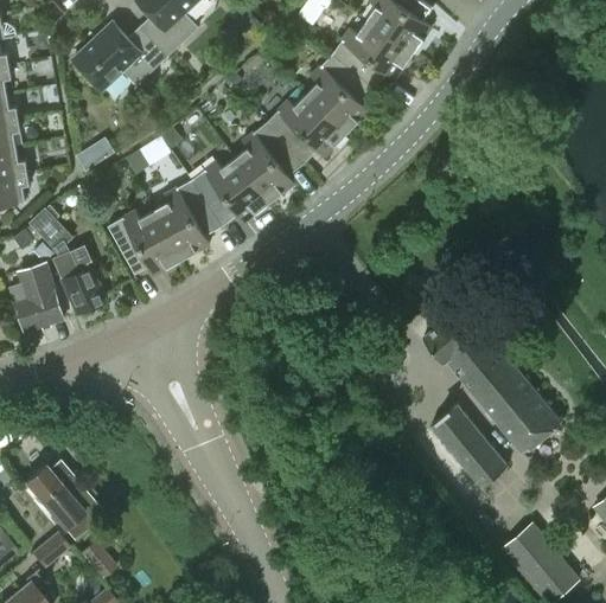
[(184,14),(198,0),(138,0),(152,15),(138,29),(166,58),(197,29),(184,14)]
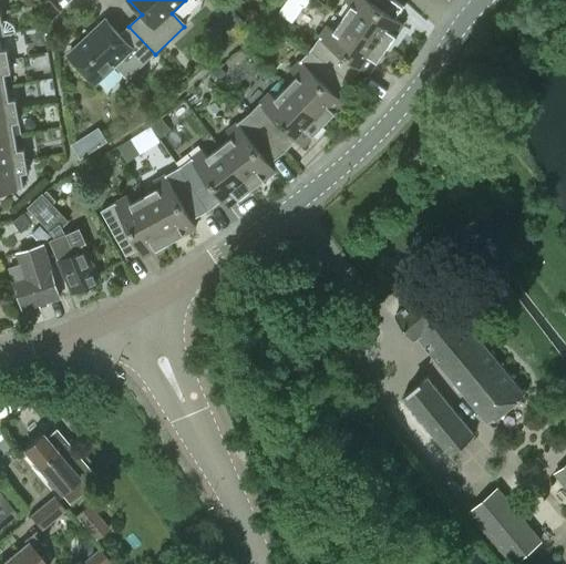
[(289,0),(304,10),(310,0),(289,0)]
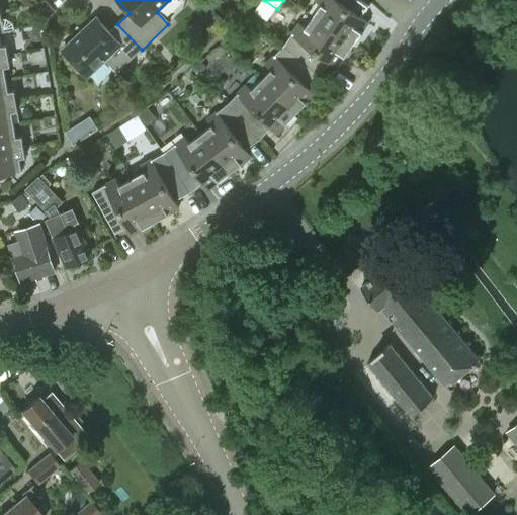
[(360,19),(368,8),(356,0),(315,0),(314,3),(320,7),(312,18),(351,47),(366,24),(360,19)]
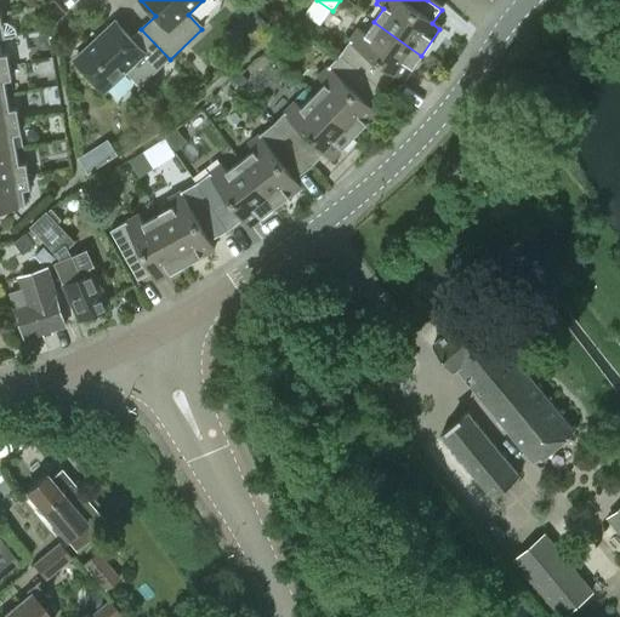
[(403,81),(421,56),(374,22),(364,35),(357,30),(339,57),(382,93),(394,76),(403,81)]
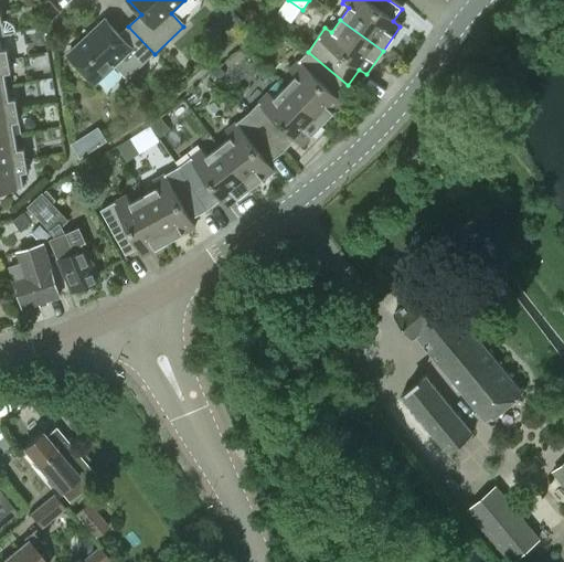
[(128,27),(116,39),(102,23),(66,56),(94,86),(113,67),(126,82),(155,54),(128,27)]
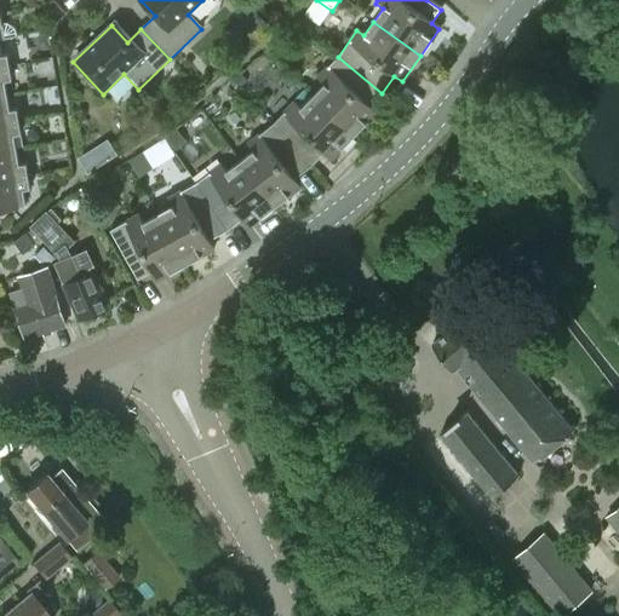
[(367,108),(382,93),(338,57),(316,79),(322,85),(310,97),(353,138),(374,114),(367,108)]
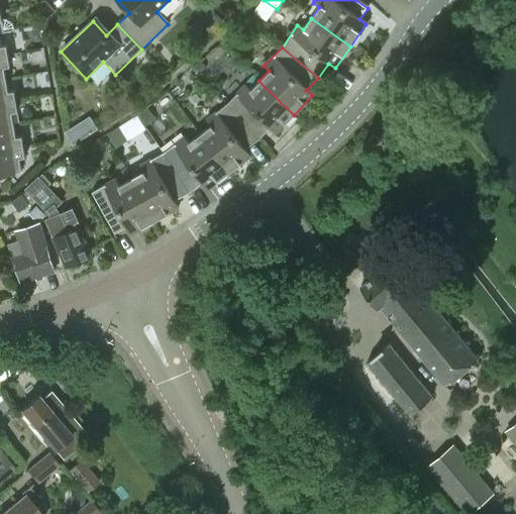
[(3,69),(9,68),(7,57),(0,58),(0,81),(5,81),(3,69)]
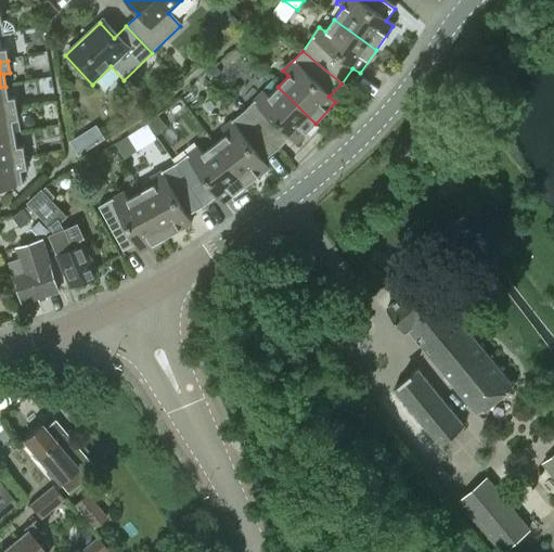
[(214,68),(207,74),(211,79),(218,74),(214,68)]
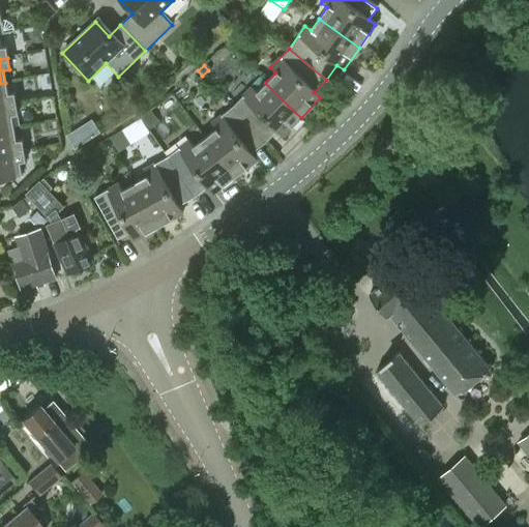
[(13,94),(7,95),(5,83),(0,83),(0,107),(15,105),(13,94)]
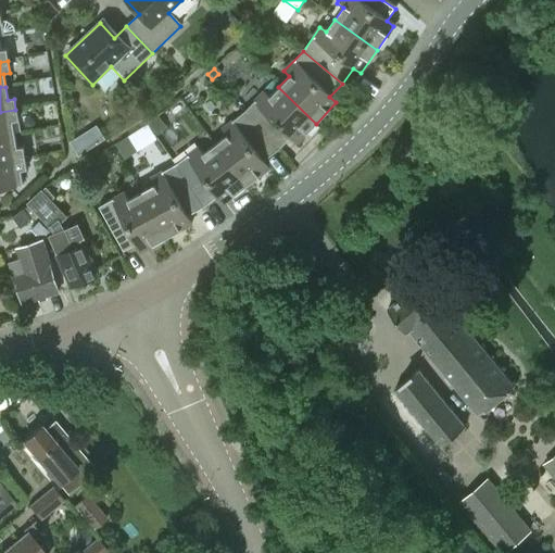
[(295,145),(316,124),(278,87),(268,98),(263,92),(242,113),(277,152),(289,138),(295,145)]
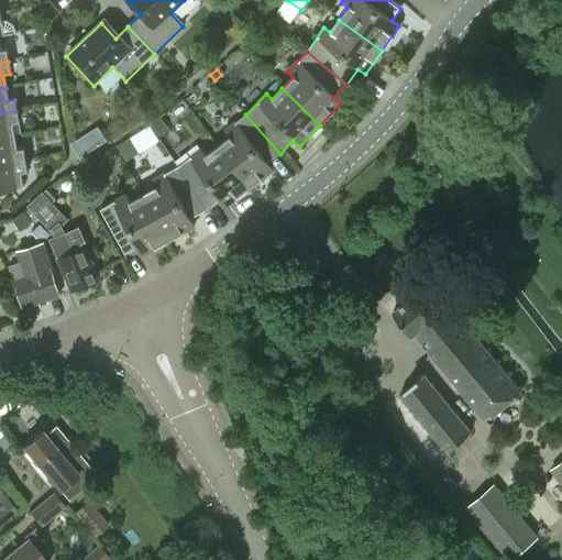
[(11,124),(18,123),(15,111),(0,113),(0,139),(13,138),(11,124)]
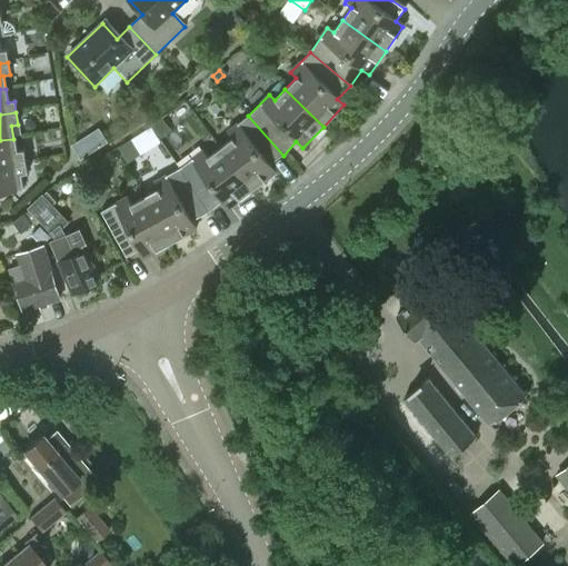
[(268,167),(284,156),(248,116),(226,133),(230,140),(218,149),(250,191),(273,174),(268,167)]
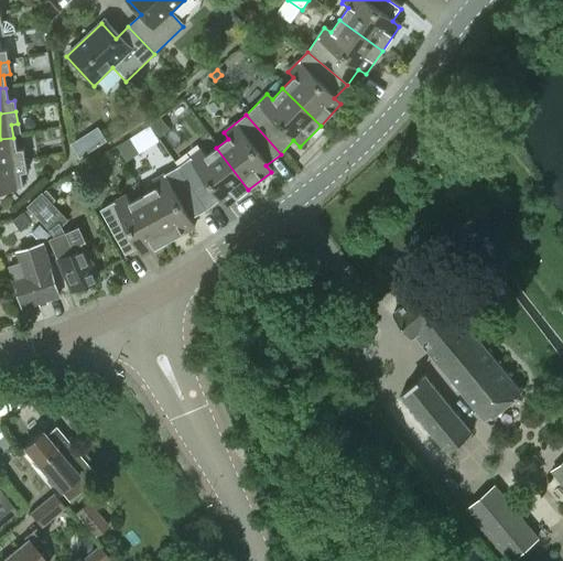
[(158,120),(150,128),(159,138),(166,130),(158,120)]
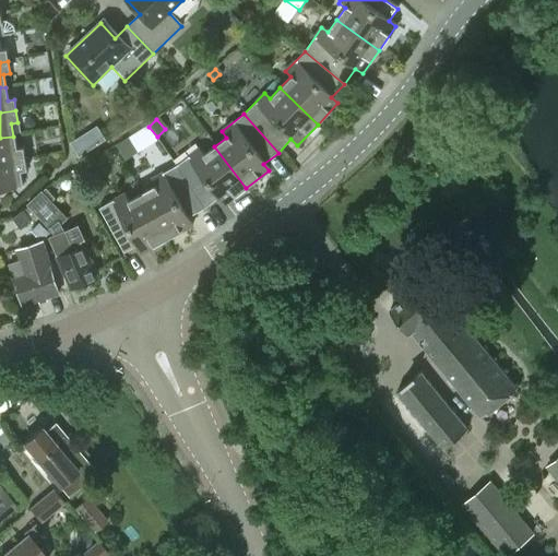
[(22,149),(15,150),(13,137),(0,138),(0,163),(24,160),(22,149)]
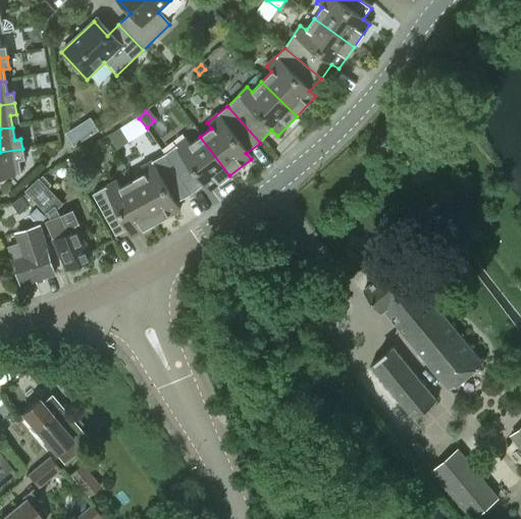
[(118,131),(107,138),(115,150),(126,144),(118,131)]
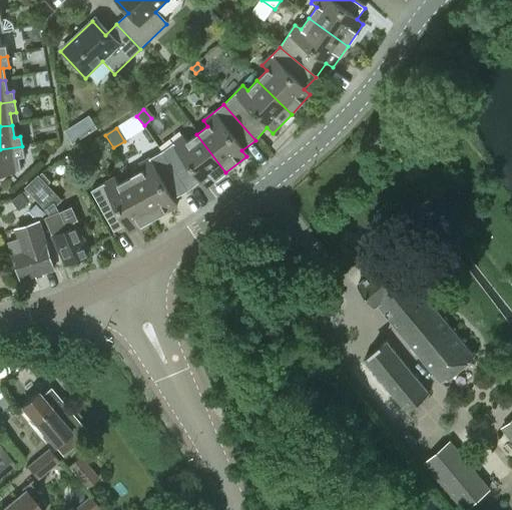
[(204,189),(225,172),(196,134),(185,143),(181,137),(160,153),(186,192),(199,182),(204,189)]
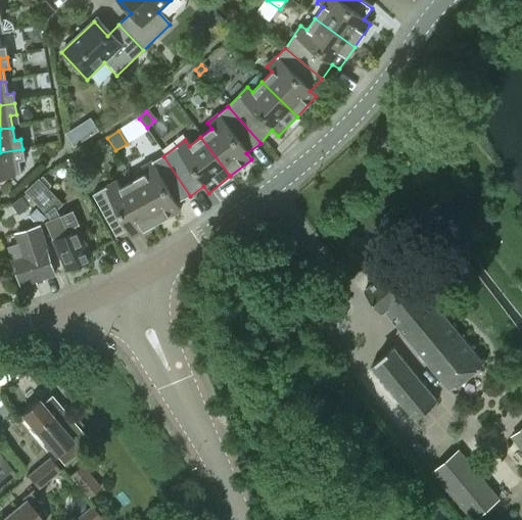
[(18,161),(25,160),(22,149),(0,152),(0,178),(20,174),(18,161)]
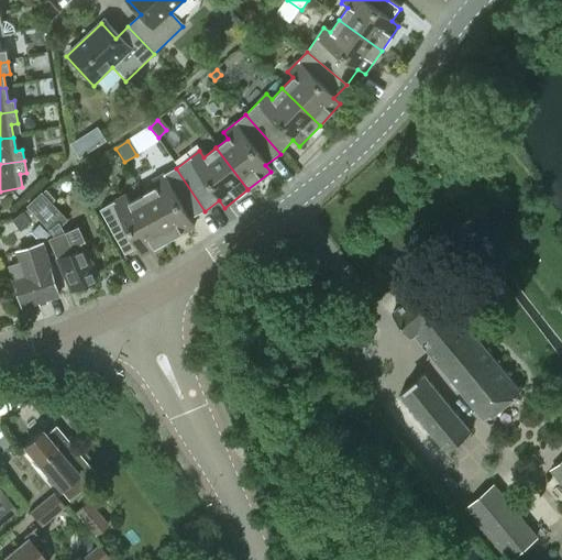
[(86,166),(73,174),(78,184),(91,178),(86,166)]
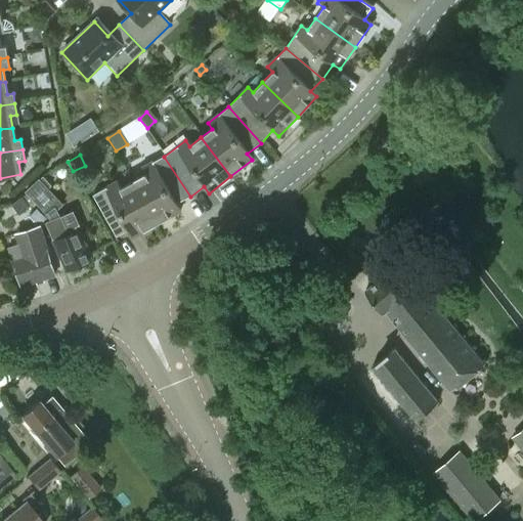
[(175,206),(190,197),(164,157),(140,170),(143,176),(131,182),(155,225),(179,213),(175,206)]
